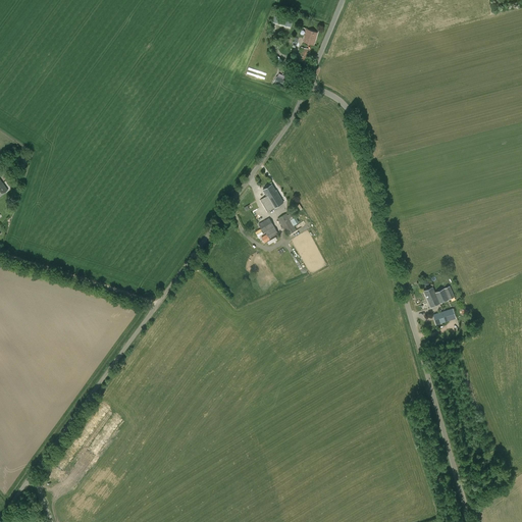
[(279,24),(291,28),(294,17),(286,15),(285,20),(280,19),(279,24)]
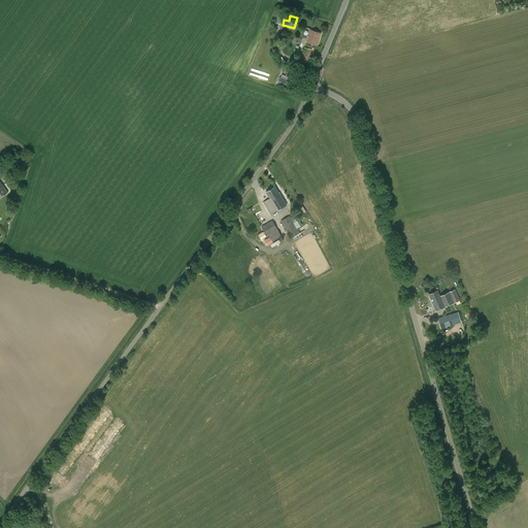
[(318,45),(322,33),(310,30),(306,42),(318,45)]
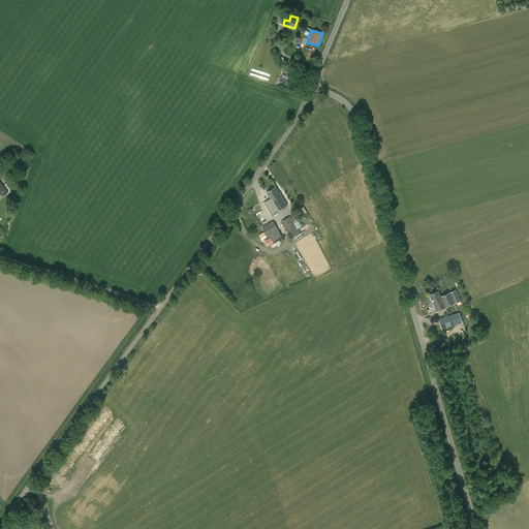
[(306,48),(304,53),(303,56),(301,55),(300,59),(309,62),(312,50),(306,48)]
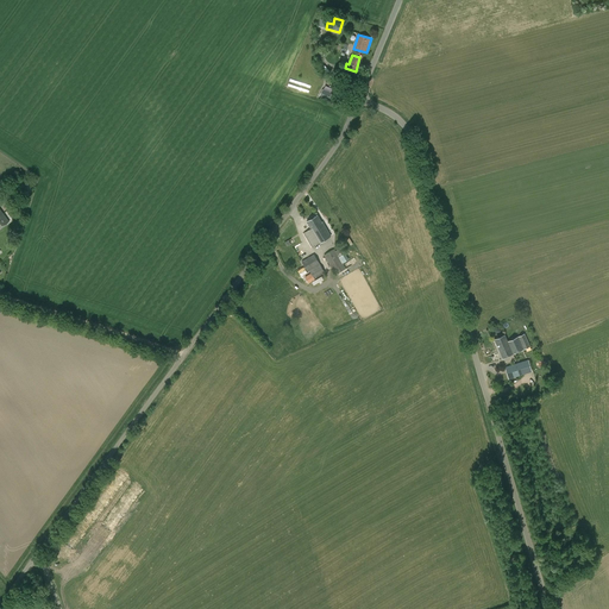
[(332,94),(322,89),(319,96),(327,101),(332,94)]
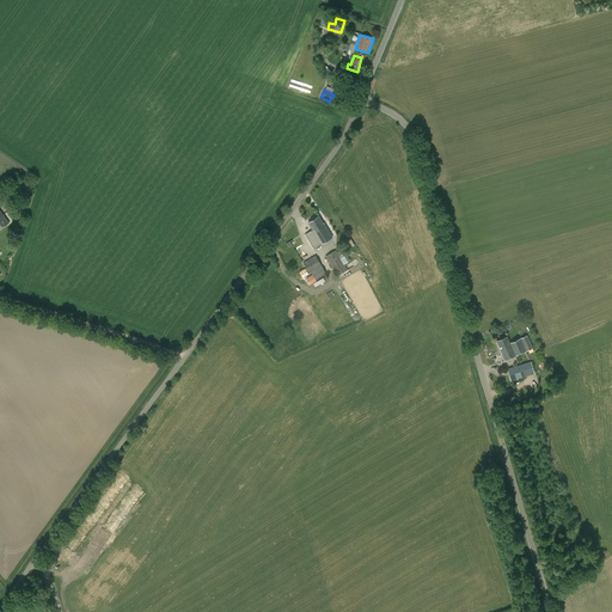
[(308,222),(312,231),(305,234),(313,249),(332,238),(324,224),(319,216),(308,222)]
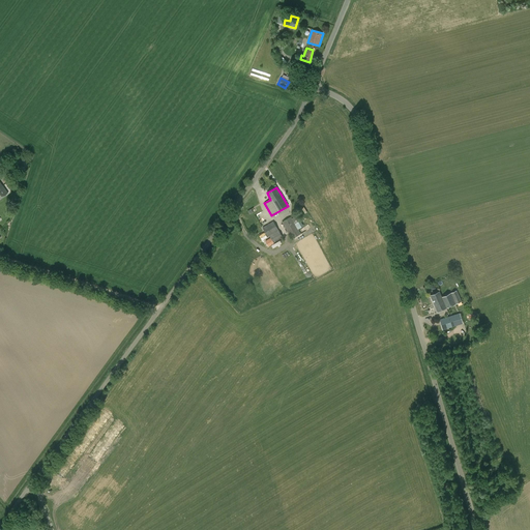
[(292,239),(300,234),(291,217),(282,223),(292,239)]
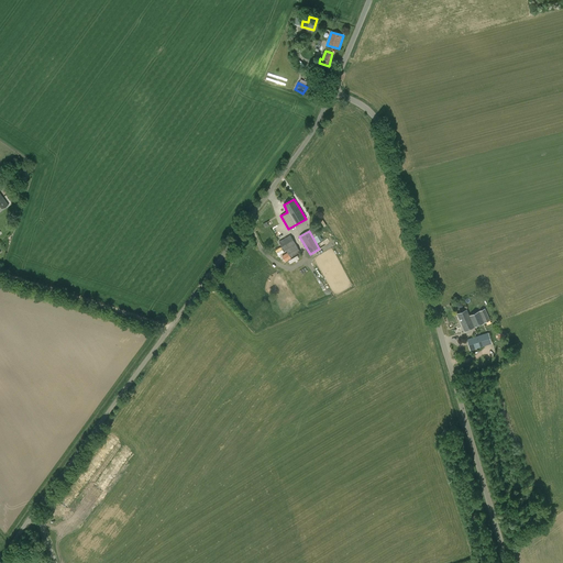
[(290,257),(300,252),(290,235),(278,242),(285,252),(286,251),(287,253),(282,256),(285,262),(291,258),(290,257)]
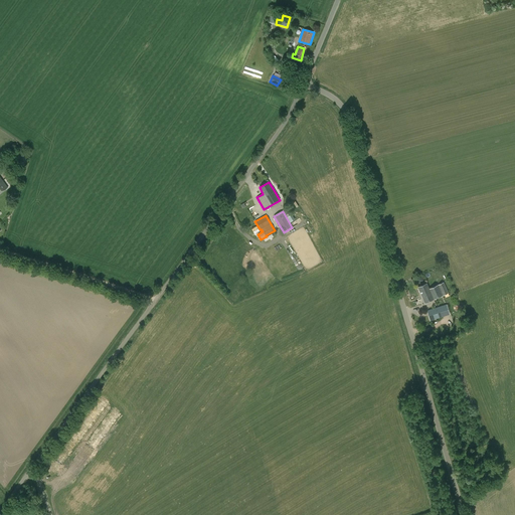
[(434,299),(448,293),(444,283),(430,289),(434,299)]
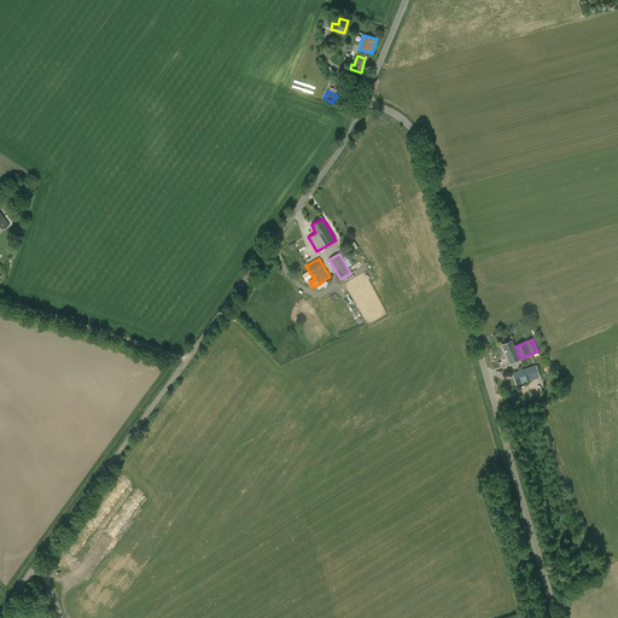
[(520,359),(516,347),(512,340),(501,345),(509,363),(520,359)]
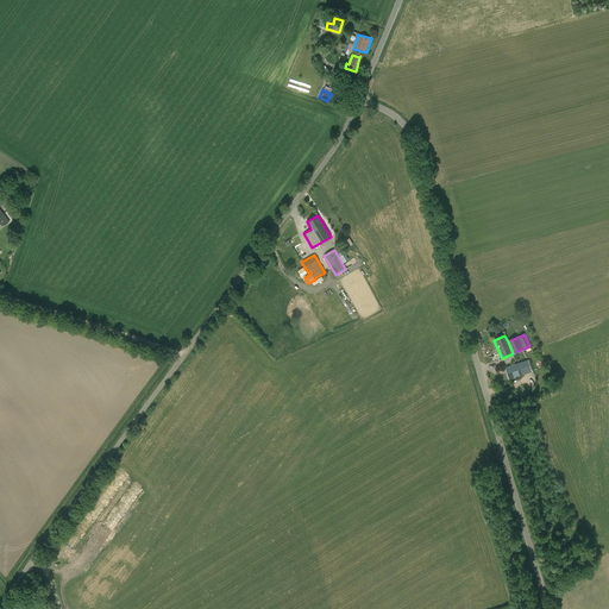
[(504,368),(508,378),(508,380),(532,372),(528,359),(504,368)]
